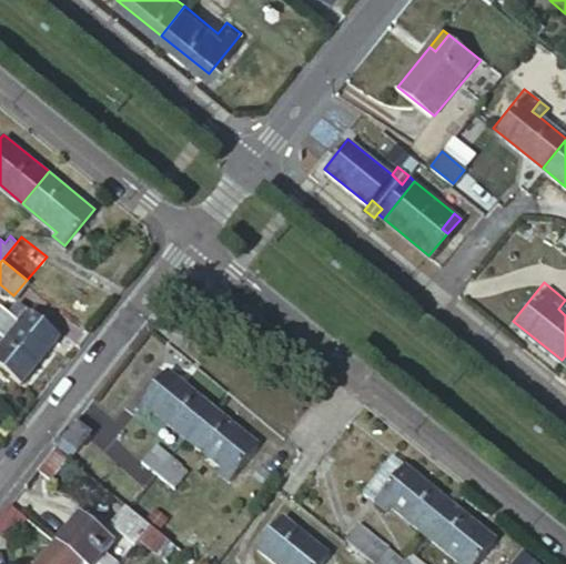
[(19,299),(8,312),(18,320),(0,342),(0,368),(18,382),(59,332),(19,299)]
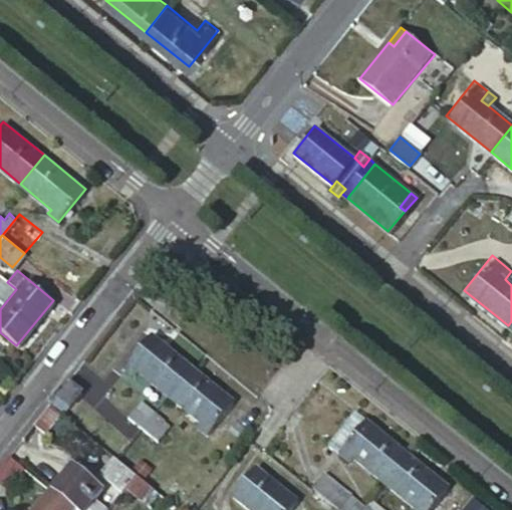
[(169,396),(191,367),(151,333),(122,365),(133,374),(138,369),(169,396)]
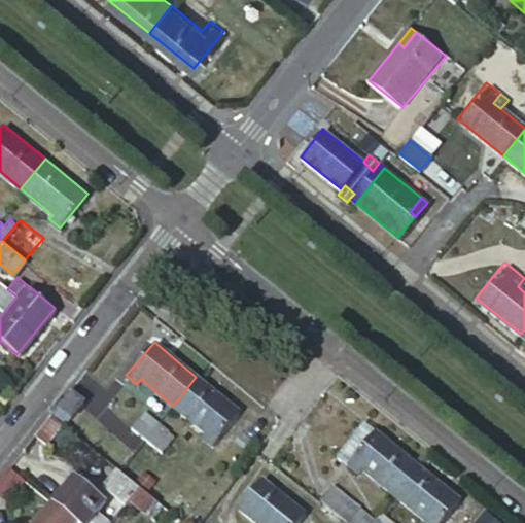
[(240,413),(196,377),(173,406),(204,431),(200,436),(212,447),(240,413)]
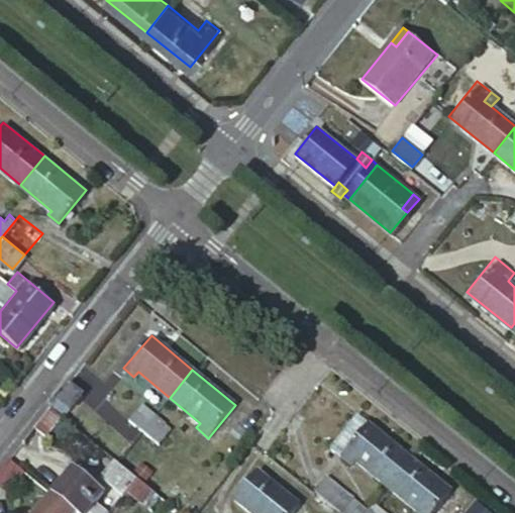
[(83,392),(70,381),(58,396),(70,407),(83,392)]
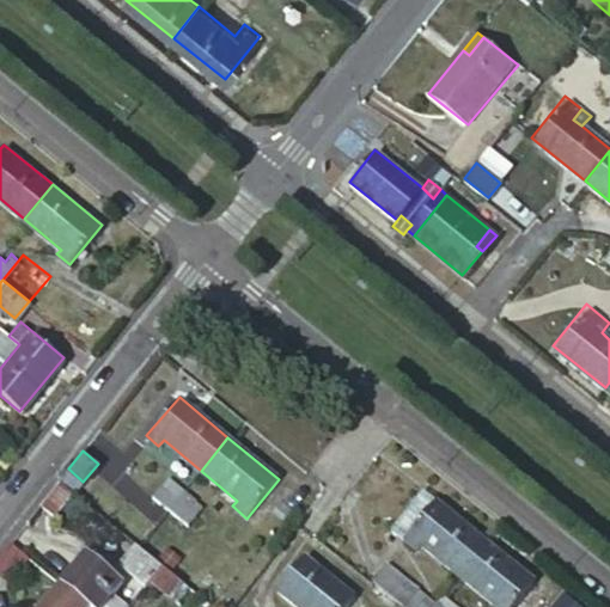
[(153,495),(170,509),(184,491),(168,477),(153,495)]
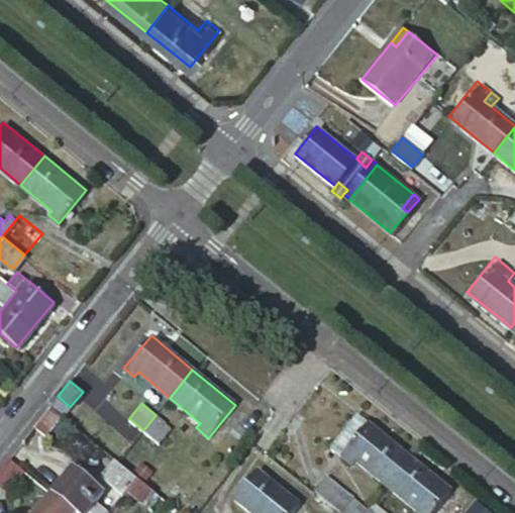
[(46,434),(63,414),(50,405),(34,425),(46,434)]
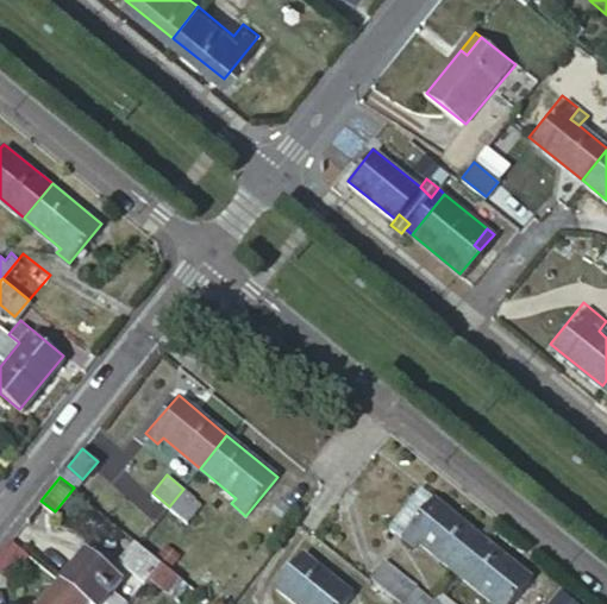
[(420,486),(388,524),(400,534),(432,496),(420,486)]
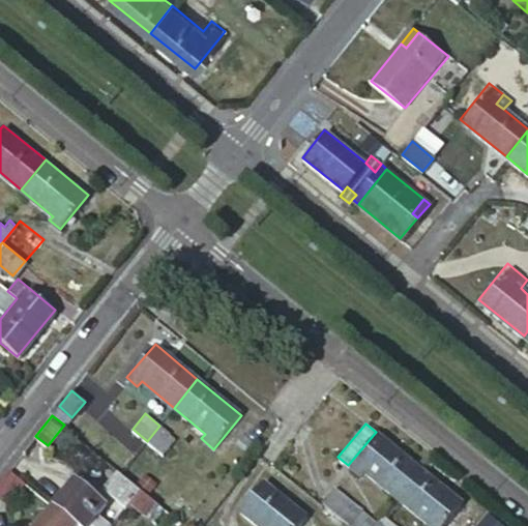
[(147,441),(133,429),(127,426),(119,435),(139,451),(147,441)]
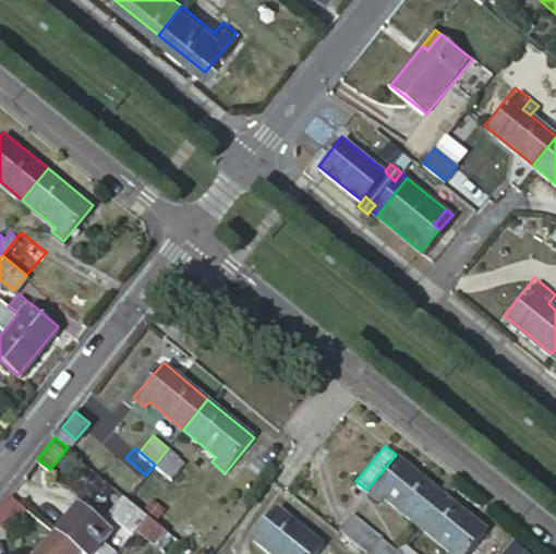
[(168,448),(155,465),(172,479),(185,462),(168,448)]
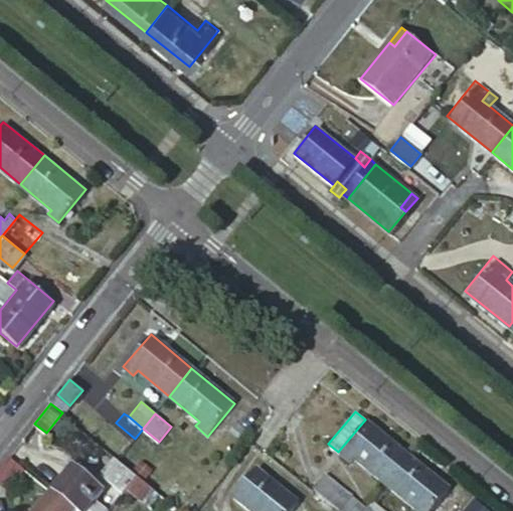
[(386,483),(409,455),(365,419),(338,452),(348,461),(353,456),(386,483)]
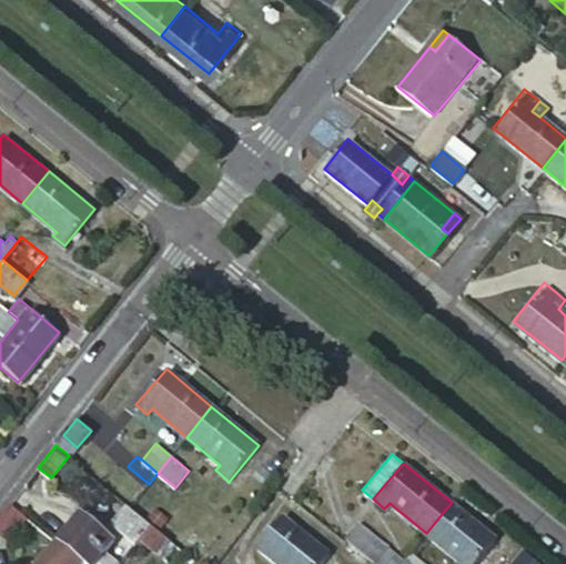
[(151,523),(131,506),(125,502),(110,522),(135,543),(140,536),(151,523)]
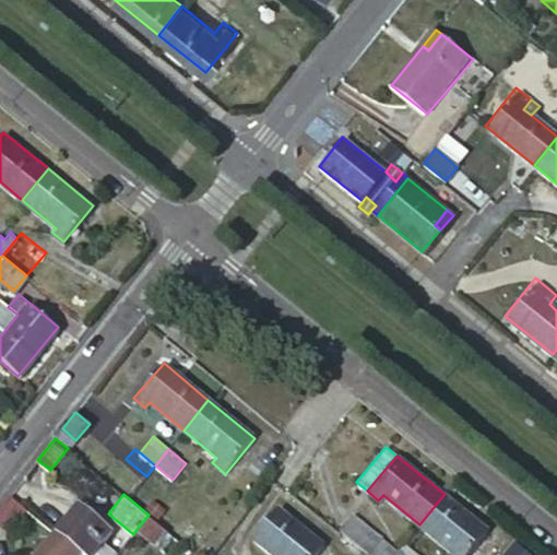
[(465,554),(487,529),(445,494),(419,524),(451,550),(447,554),(465,554)]
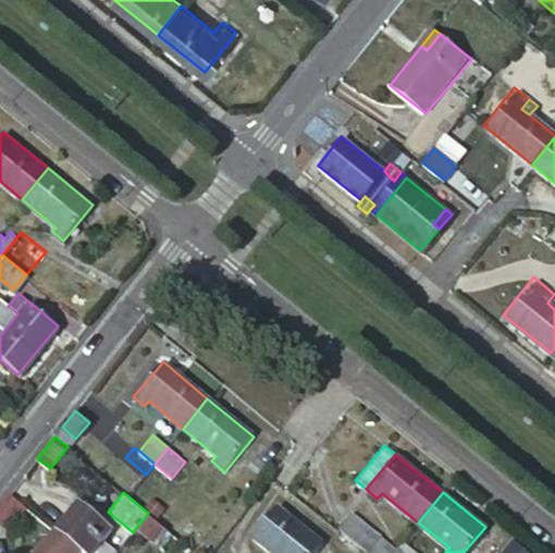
[(10,493),(0,504),(0,523),(9,529),(26,506),(10,493)]
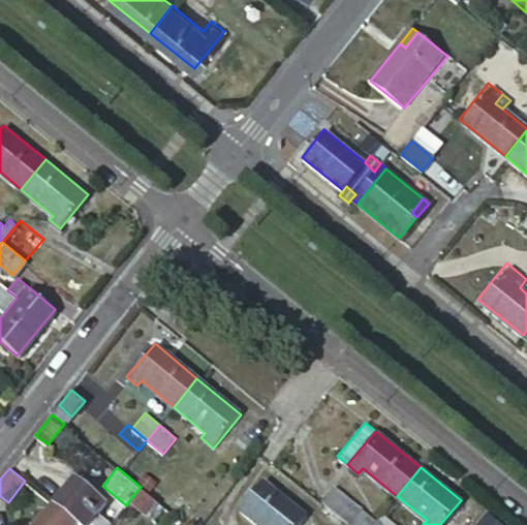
[(316,474),(304,490),(346,524),(373,524),(376,522),(316,474)]
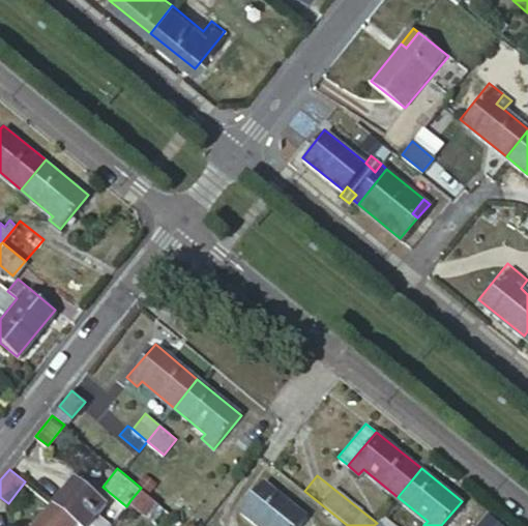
[(75,476),(53,504),(79,524),(81,525),(100,525),(93,519),(107,502),(75,476)]
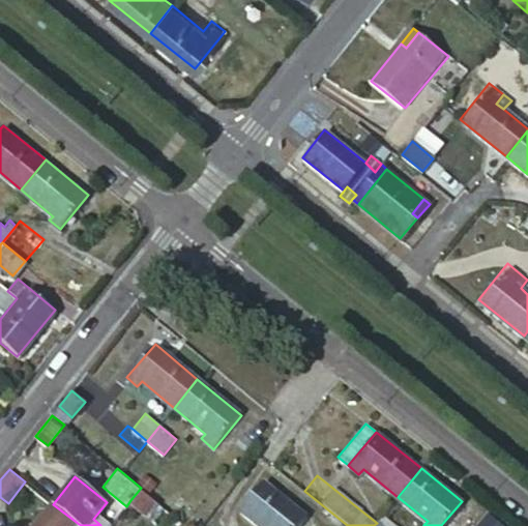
[(262,481),(239,509),(259,525),(297,525),(305,518),(262,481)]
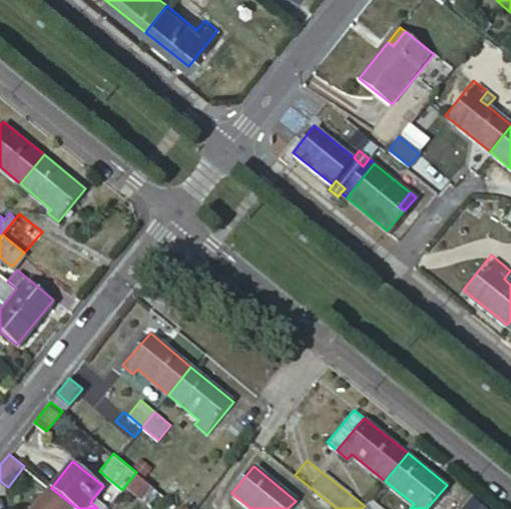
[(152,485),(136,472),(126,484),(142,497),(152,485)]
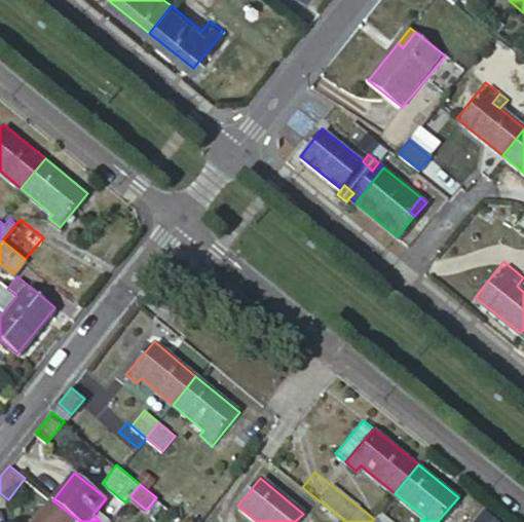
[(76,521),(78,520),(52,500),(34,521),(76,521)]
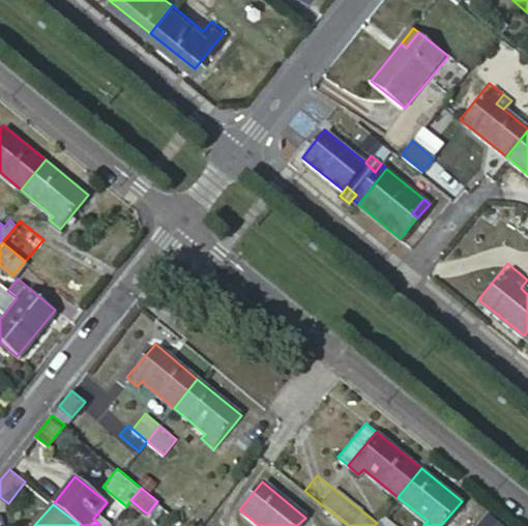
[(214,508),(200,525),(214,525),(224,516),(214,508)]
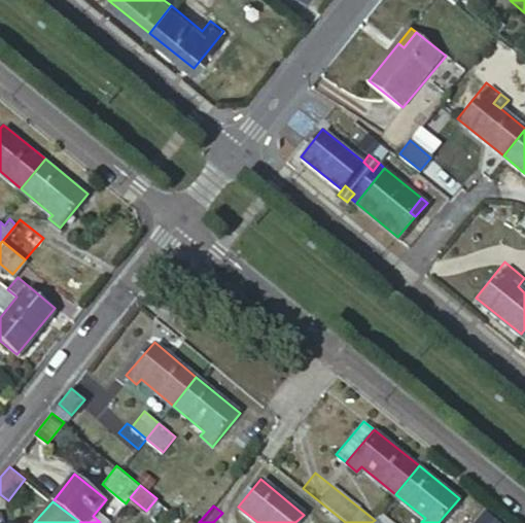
[(500,522),(484,509),(471,522),(500,522)]
